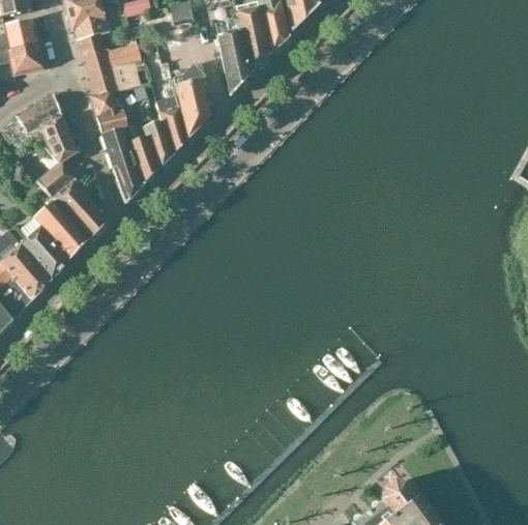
[(0,0),(0,17),(31,10),(30,6),(32,4),(31,0),(0,0)]
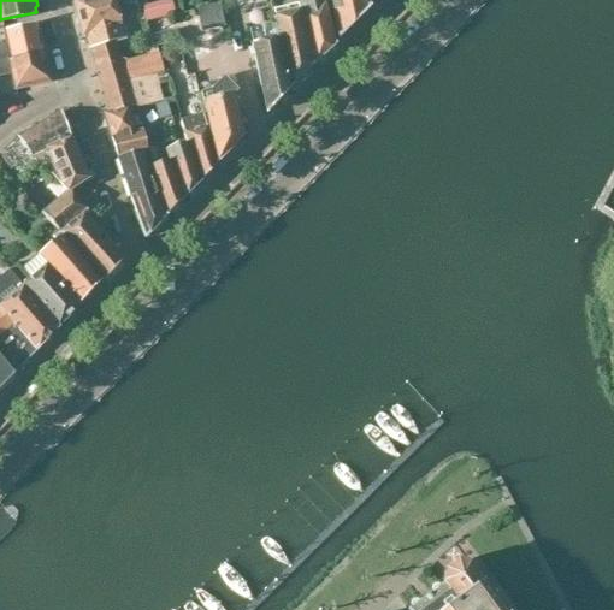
[(76,0),(84,35),(89,34),(93,46),(118,37),(127,35),(124,23),(117,0),(76,0)]
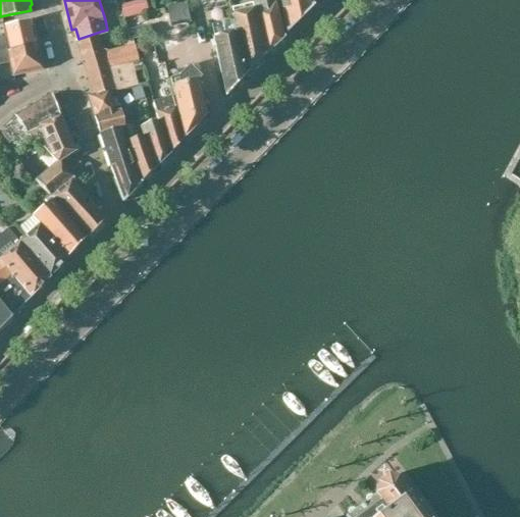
[(145,0),(134,3),(134,4),(123,7),(125,14),(136,11),(136,13),(151,9),(149,0),(145,0)]
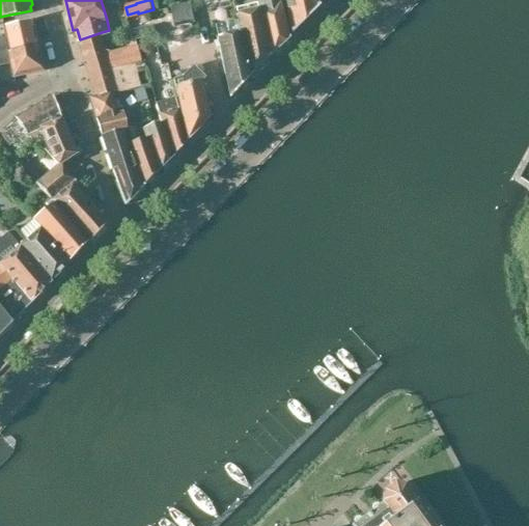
[(290,35),(282,0),(258,0),(272,53),(290,35)]
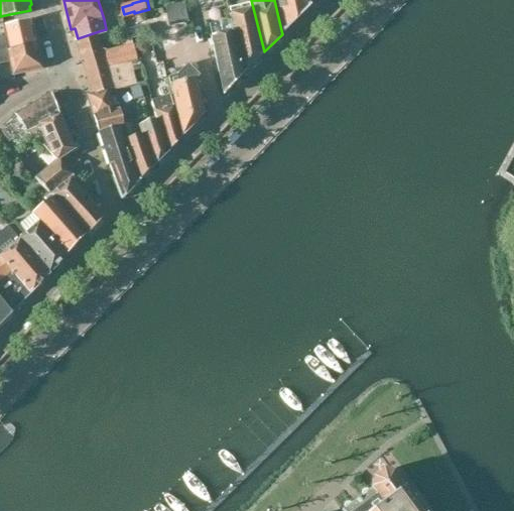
[(278,0),(285,28),(311,2),(310,0),(278,0)]
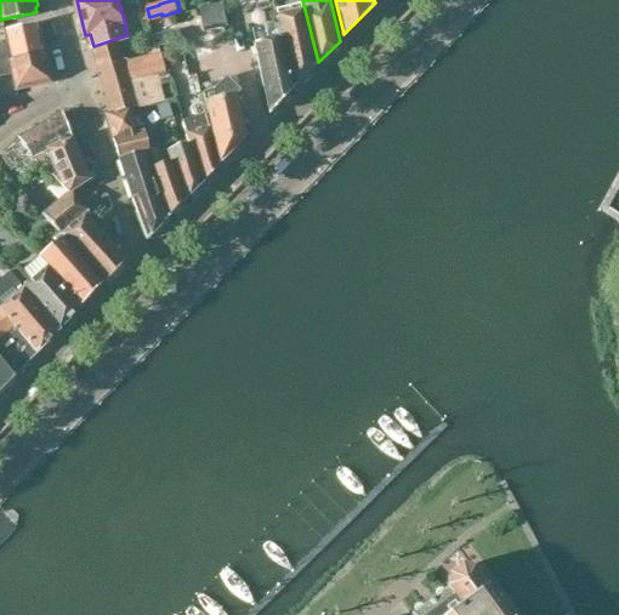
[(295,85),(317,63),(317,62),(305,10),(280,16),(295,85)]
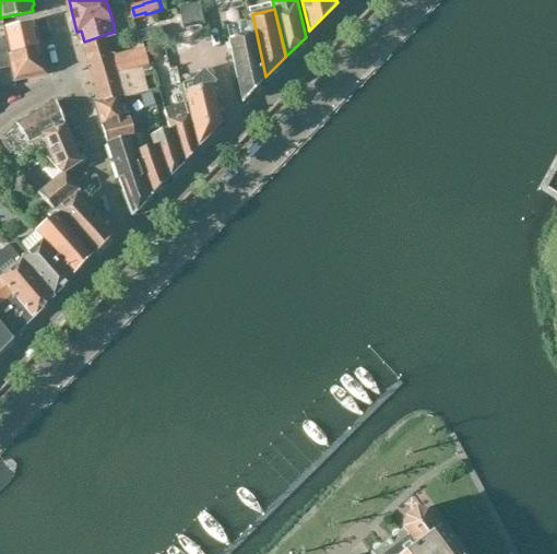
[(172,33),(167,18),(140,24),(143,39),(172,33)]
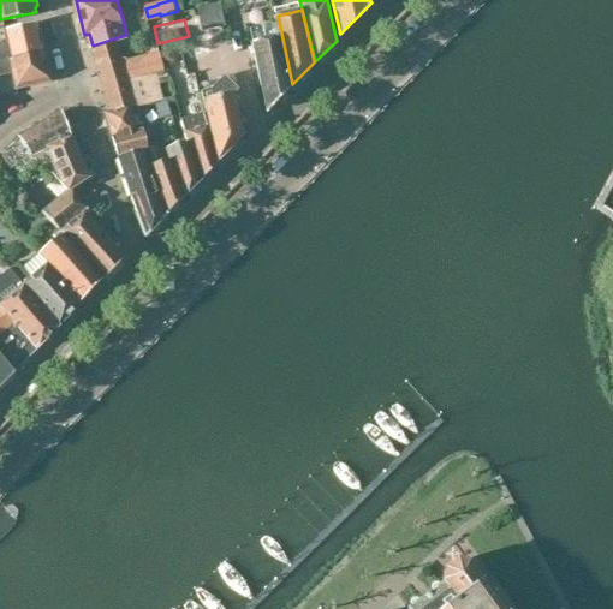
[(0,59),(46,48),(40,21),(6,28),(9,41),(0,42),(0,59)]
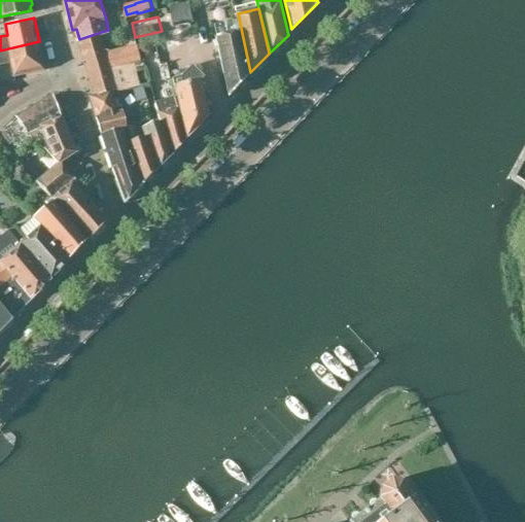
[(231,93),(250,72),(241,31),(217,36),(231,93)]
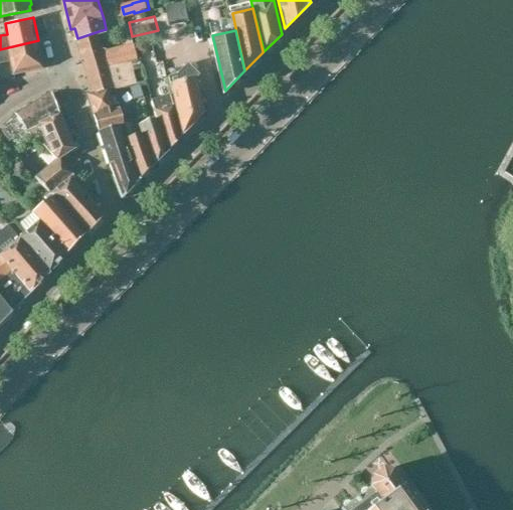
[(103,41),(99,31),(77,38),(80,48),(103,41)]
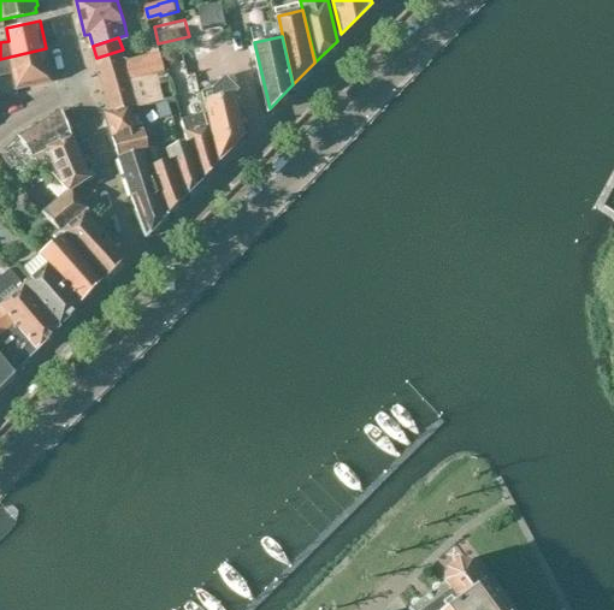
[(0,59),(0,71),(15,69),(18,87),(52,78),(46,48),(0,59)]
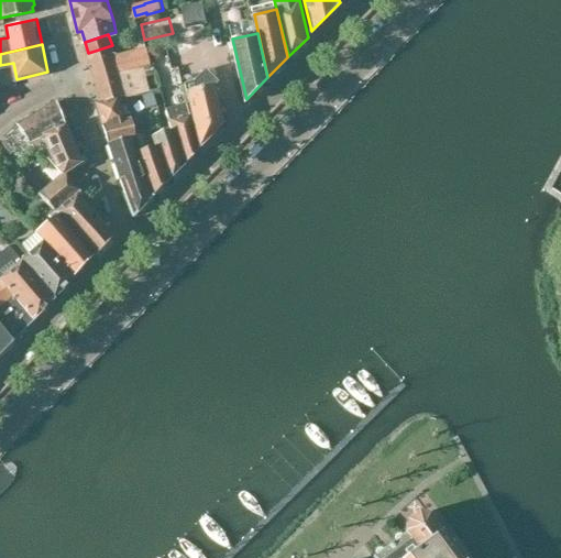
[(147,44),(114,53),(116,57),(91,65),(96,78),(152,61),(147,44)]
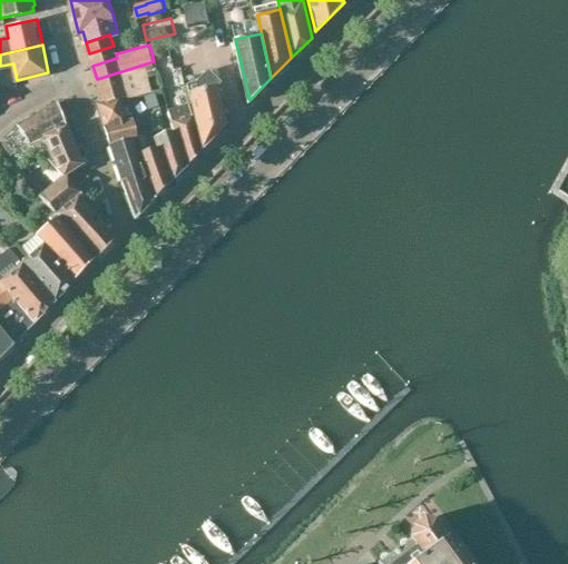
[(89,53),(92,66),(117,58),(116,53),(114,46),(89,53)]
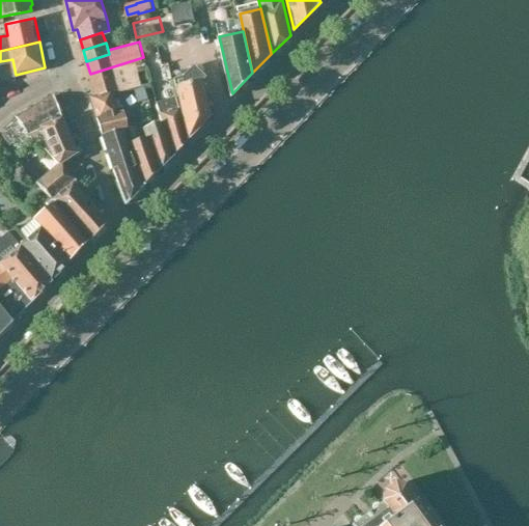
[(143,58),(143,57),(90,74),(96,94),(113,89),(118,88),(143,83),(140,70),(147,67),(145,58),(143,58)]
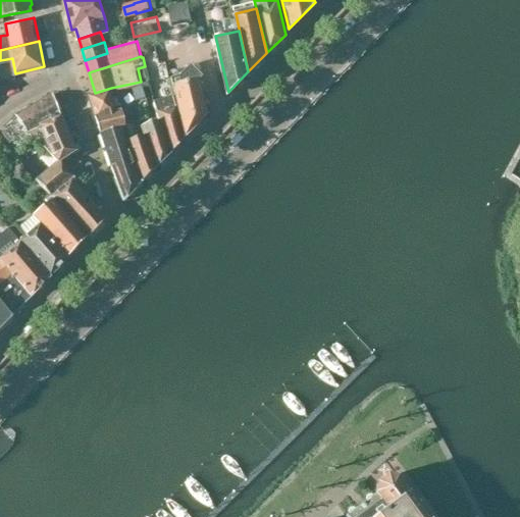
[(182,73),(172,76),(187,136),(209,113),(200,79),(205,74),(193,62),(182,73)]
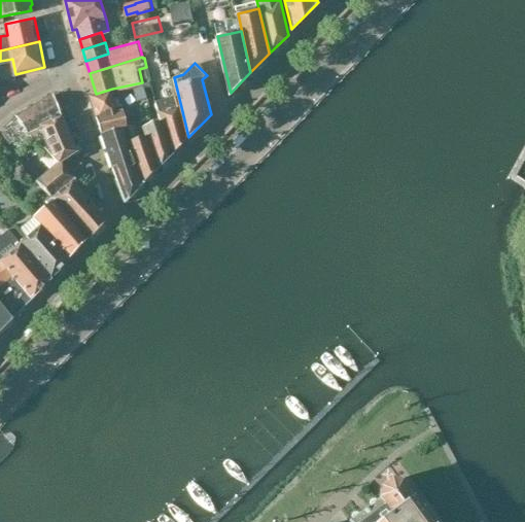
[(96,94),(91,95),(103,135),(128,127),(130,126),(125,109),(118,110),(112,89),(96,94)]
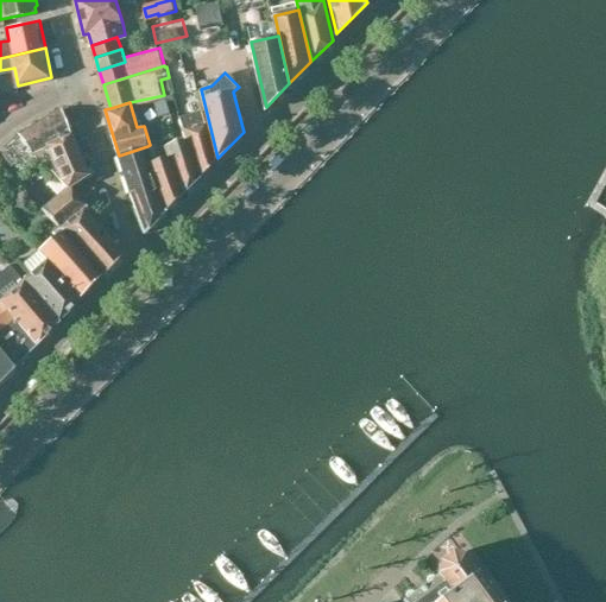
[(63,107),(19,131),(33,151),(71,133),(63,107)]
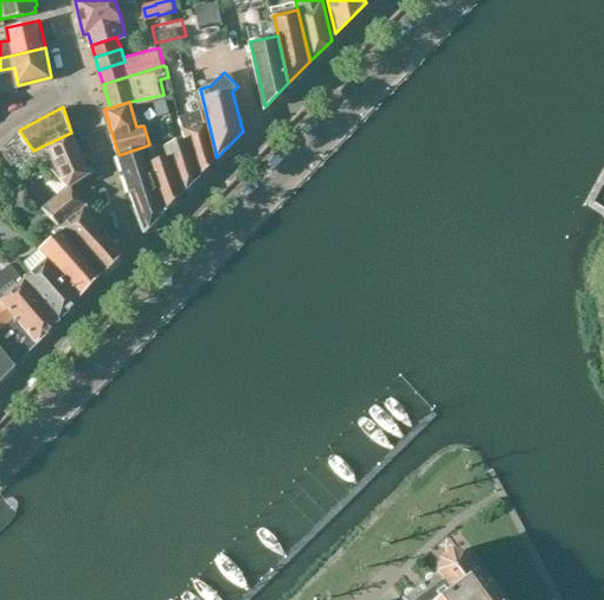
[(180,117),(186,140),(199,174),(214,159),(203,110),(180,117)]
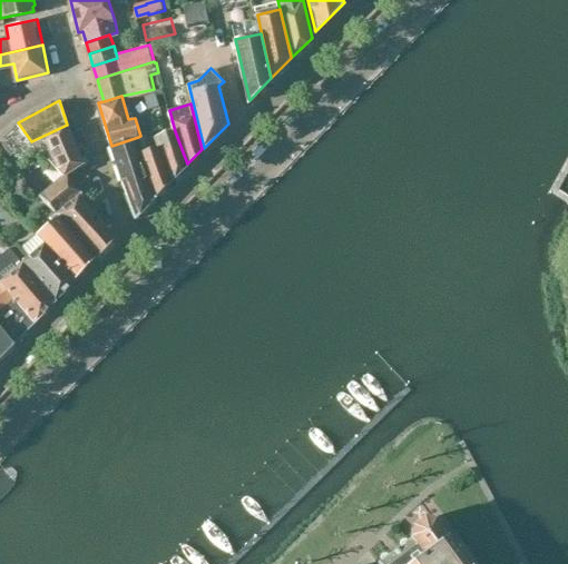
[(31,141),(18,122),(15,127),(3,137),(23,158),(35,149),(38,147),(49,160),(51,159),(65,175),(67,174),(84,161),(67,125),(31,141)]
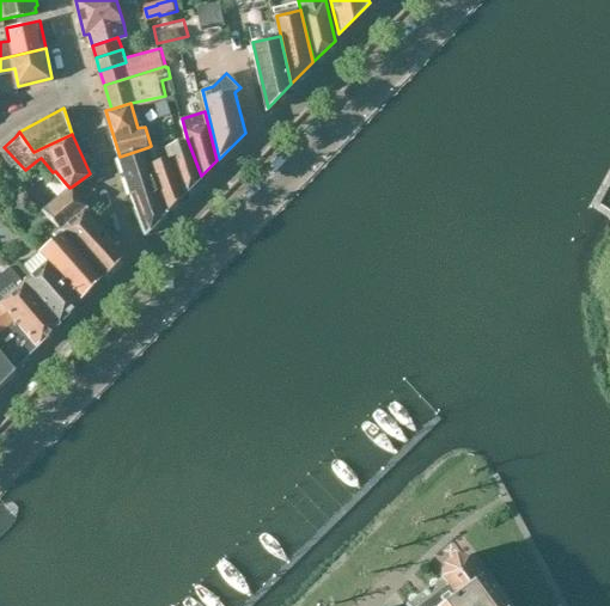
[(201,176),(188,141),(168,147),(171,158),(184,194),(201,176)]
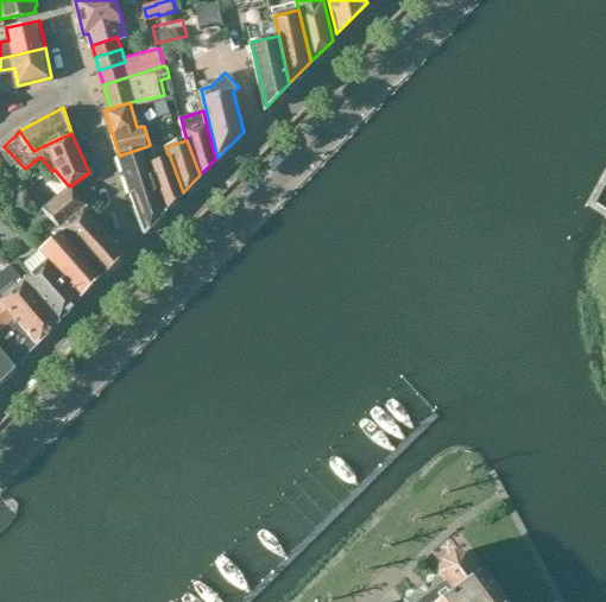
[(150,145),(147,146),(153,164),(168,209),(183,192),(170,157),(162,159),(157,144),(150,145)]
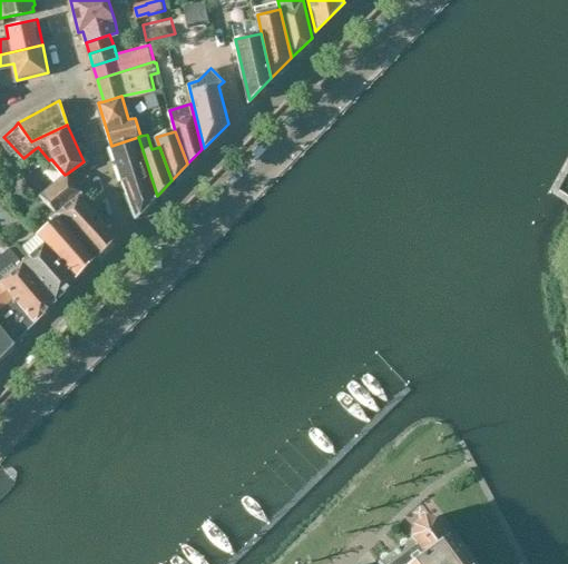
[(144,154),(138,137),(111,146),(117,164),(136,217),(157,196),(144,154)]
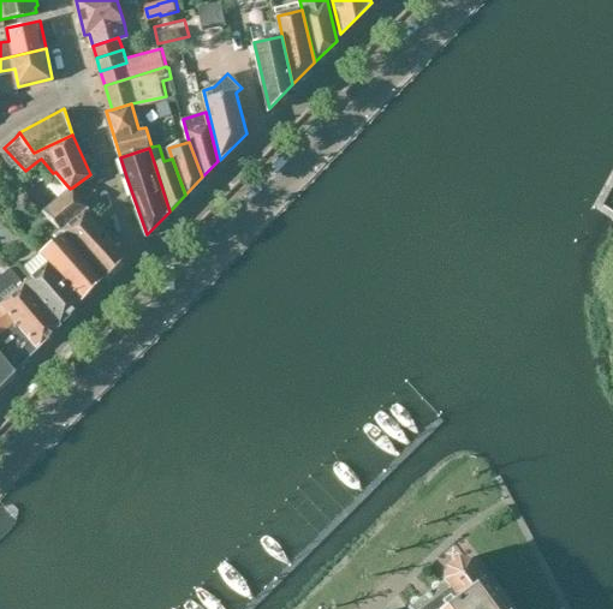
[(90,208),(72,187),(70,189),(45,210),(63,231),(103,279),(105,278),(106,279),(126,256),(120,249),(121,245),(118,243),(115,243),(87,210),(90,208)]
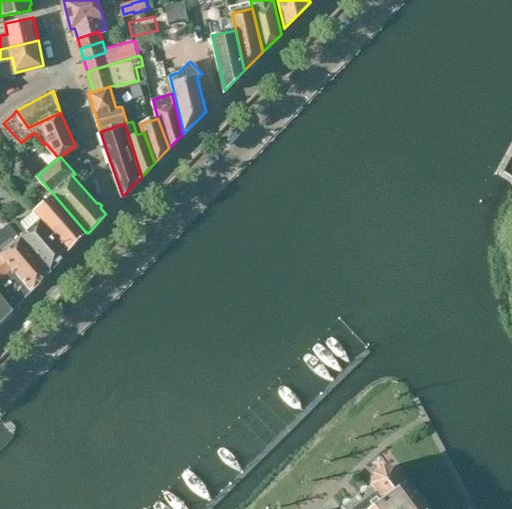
[(86,233),(52,193),(33,213),(68,251),(86,233)]
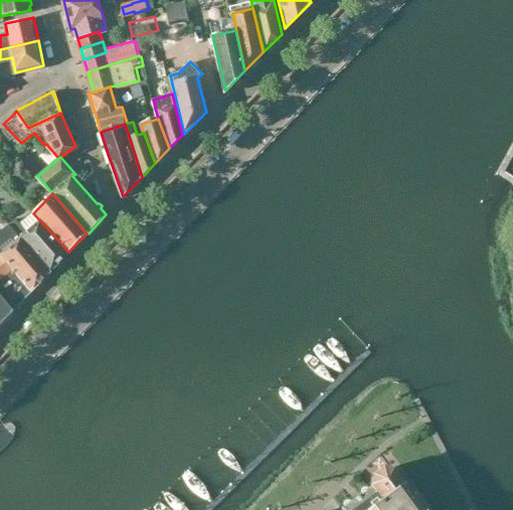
[(16,217),(8,223),(12,228),(50,271),(50,272),(68,251),(33,213),(32,211),(20,221),(16,217)]
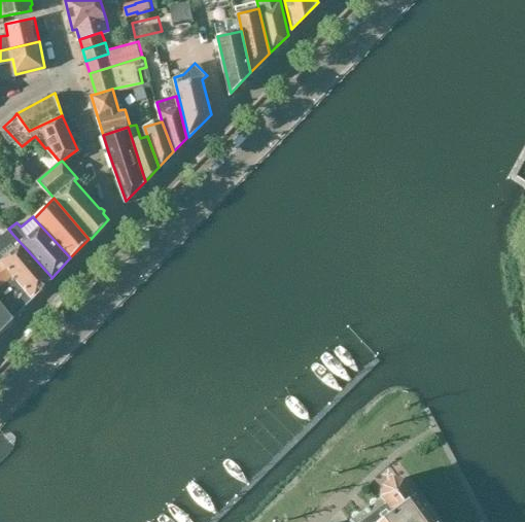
[(12,234),(8,229),(0,236),(0,258),(13,275),(33,297),(51,277),(12,234)]
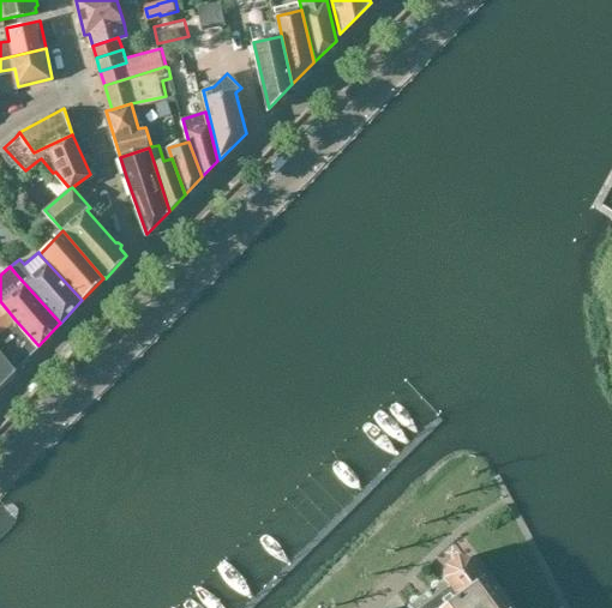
[(0,301),(0,350),(16,369),(39,345),(16,320),(0,301)]
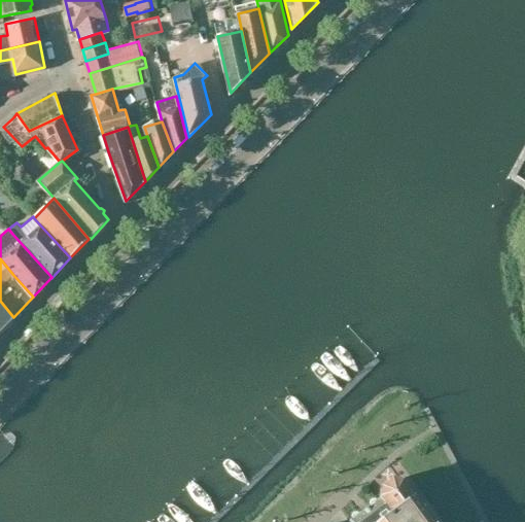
[(0,329),(13,317),(0,301),(0,329)]
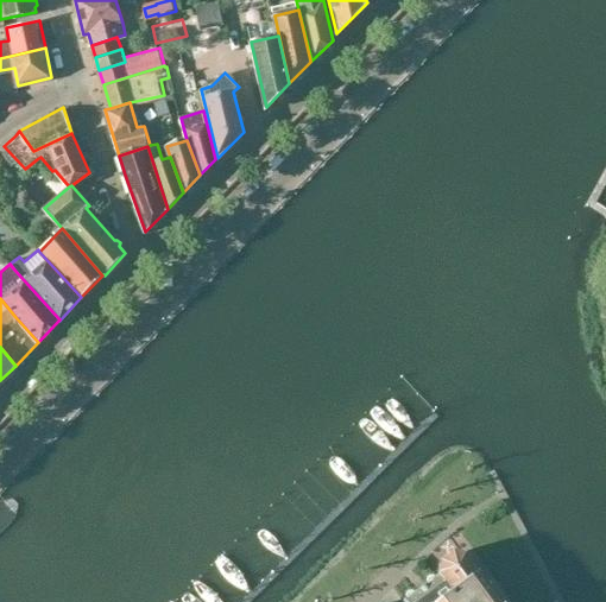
[(454,589),(479,570),(466,552),(454,550),(442,559),(441,571),(454,589)]
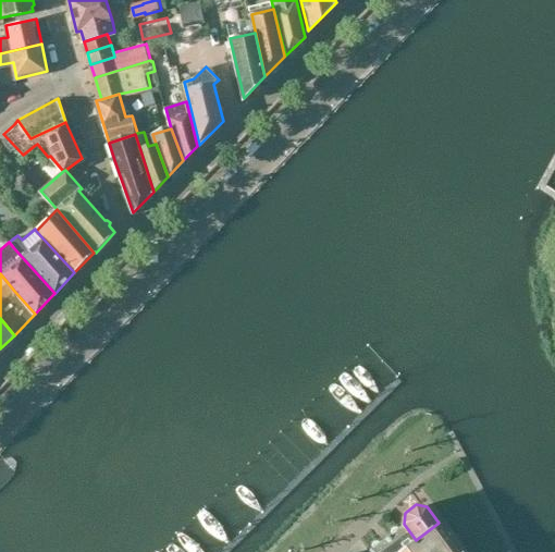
[(460,551),(446,532),(439,523),(416,540),(404,524),(370,548),(373,551),(460,551)]
